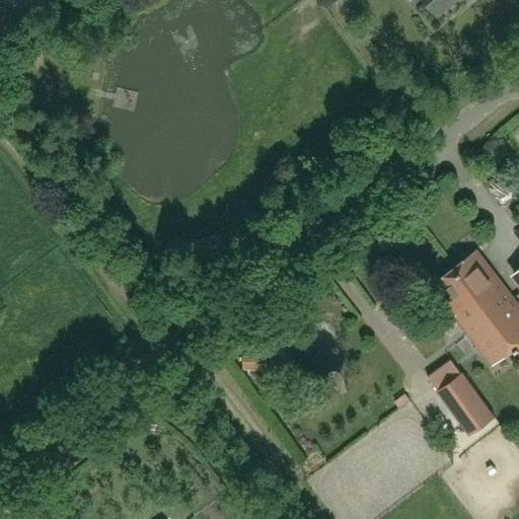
[(454,0),(424,0),(437,15),(454,0)]
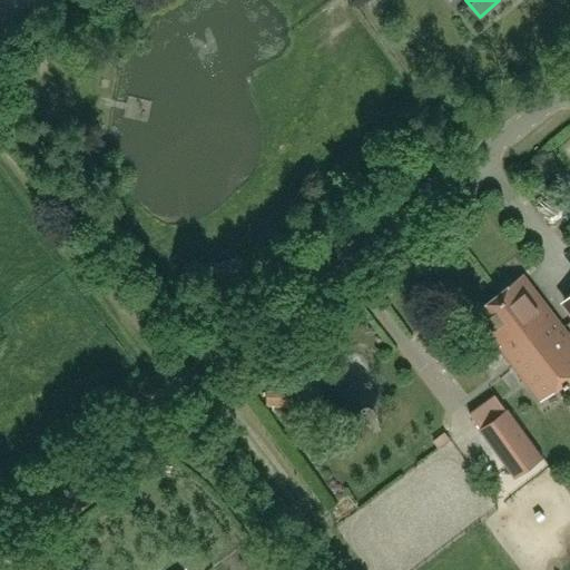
[(551,210),(561,197),(546,186),(536,198),(551,210)]
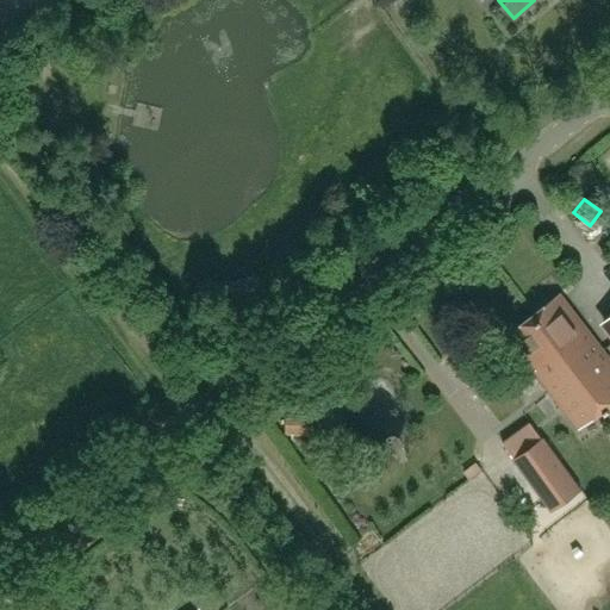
[(534,316),(604,408),(609,402),(609,359),(561,296),(534,316)]
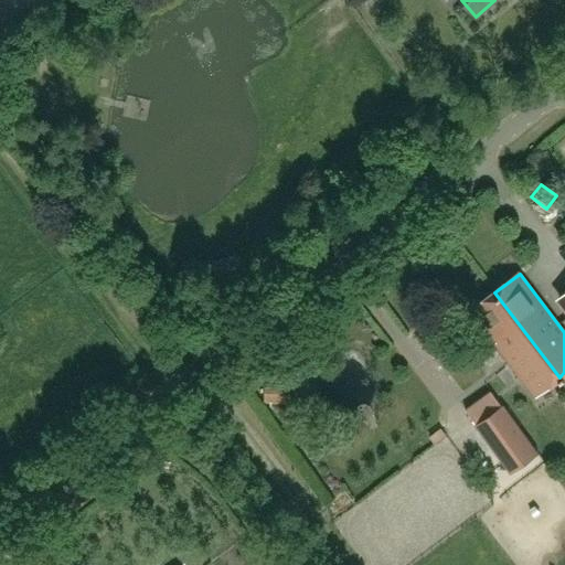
[(560,377),(494,292),(476,307),(491,328),(488,330),(497,342),(496,344),(535,396),(560,377)]
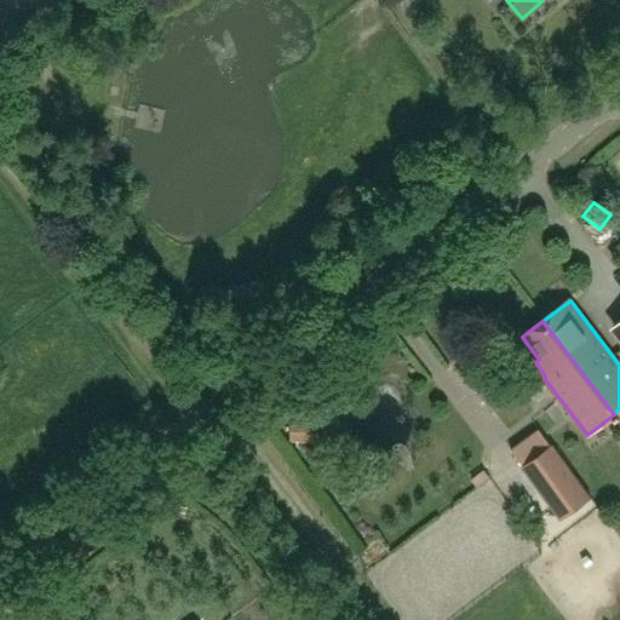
[(523,468),(562,520),(591,497),(554,446),(523,468)]
